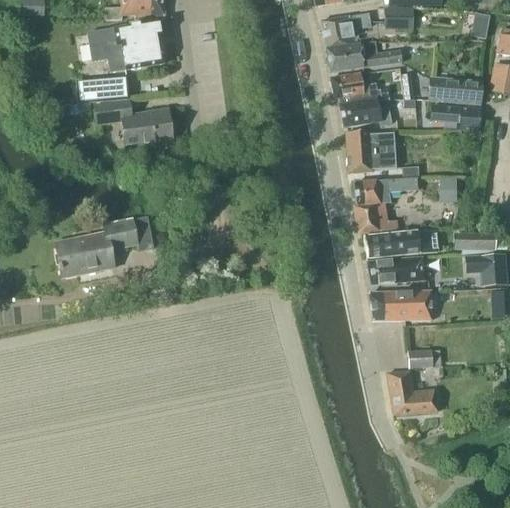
[(45,14),(45,0),(19,0),(20,14),(45,14)]
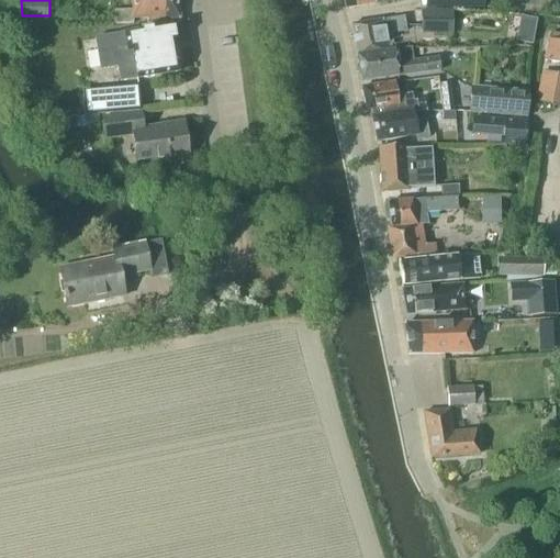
[(149,20),(180,20),(180,0),(133,0),(133,8),(115,8),(116,21),(135,21),(135,15),(149,15),(149,20)]
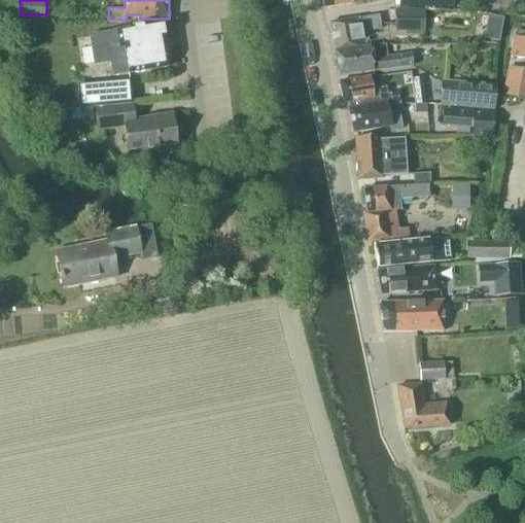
[(426,6),(396,6),(395,27),(425,28),(426,6)]
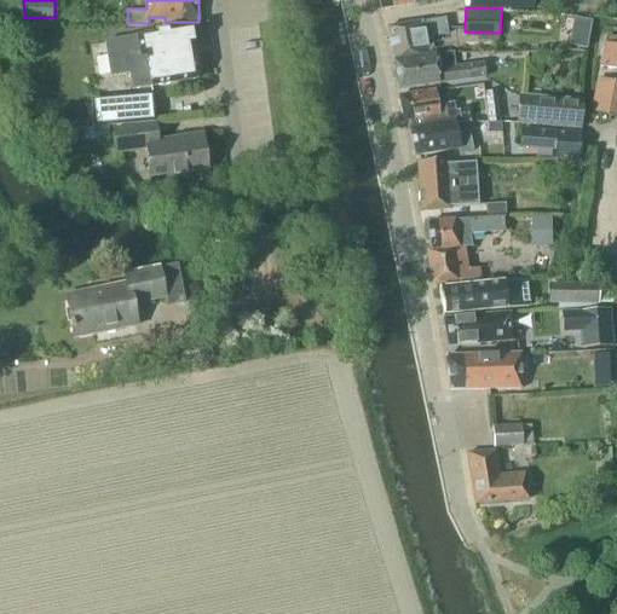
[(395,58),(432,53),(432,47),(433,45),(432,34),(449,32),(447,16),(387,25),(395,58)]
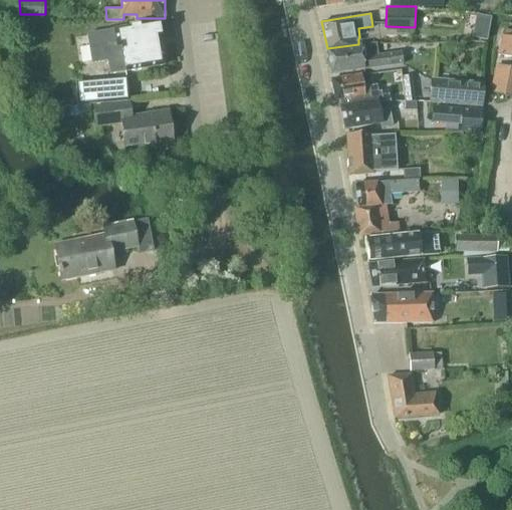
[(110,71),(165,63),(161,36),(159,20),(125,26),(88,32),(92,61),(108,58),(110,71)]
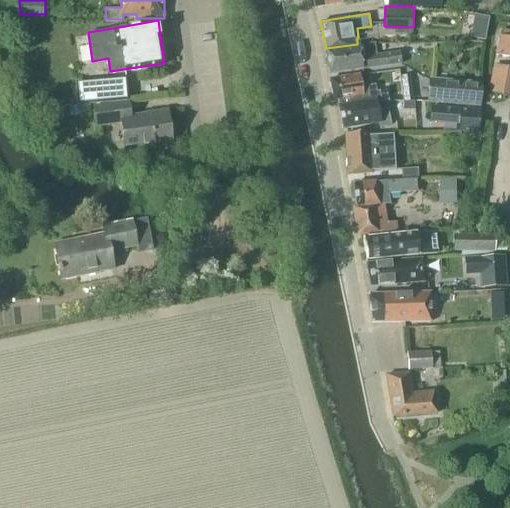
[(490,26),(480,23),(476,35),(484,38),(486,38),(490,26)]
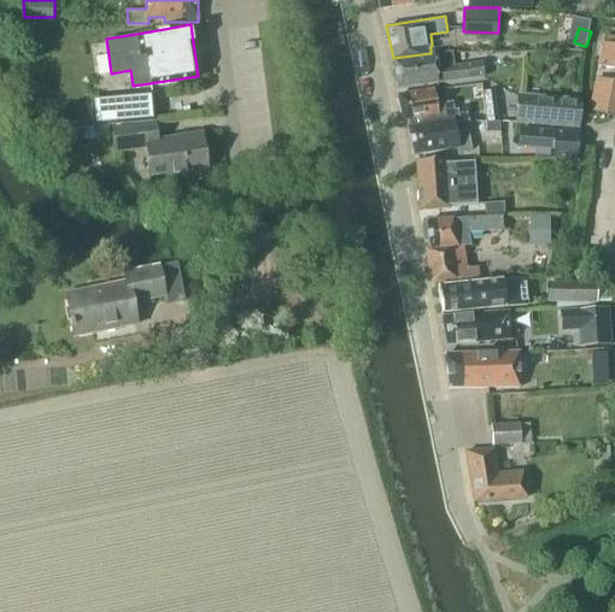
[(614,42),(605,40),(599,64),(614,68),(614,42)]
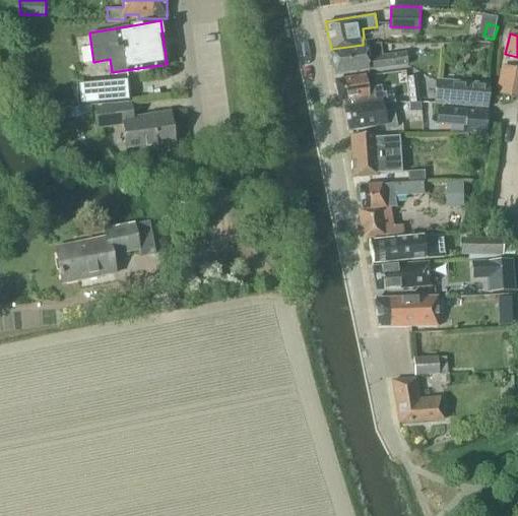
[(366,45),(363,45),(331,49),(336,73),(385,66),(408,62),(406,50),(383,53),(382,42),(366,45)]
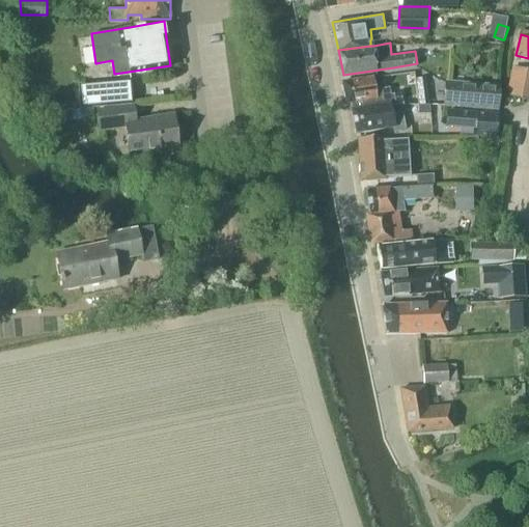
[(511,91),(525,94),(528,73),(528,65),(516,63),(511,91)]
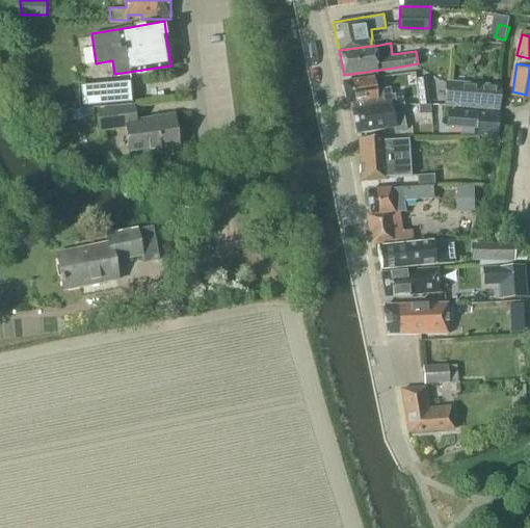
[(423,99),(432,98),(430,75),(420,76),(423,99)]
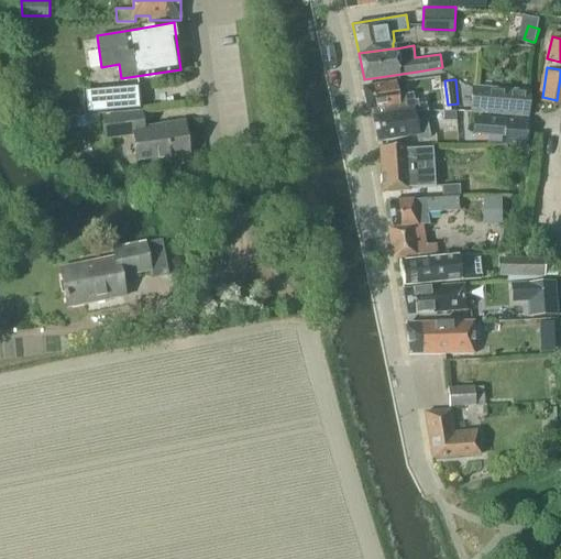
[(374,113),(414,108),(413,100),(416,100),(414,90),(398,92),(396,80),(364,86),(369,107),(372,107),(374,113)]
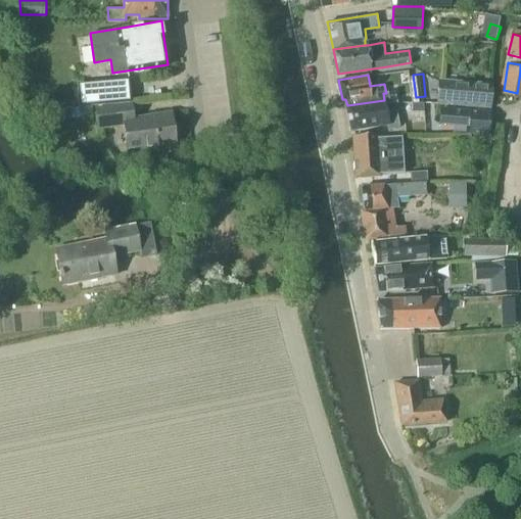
[(492,81),(438,77),(436,102),(490,107),(492,81)]
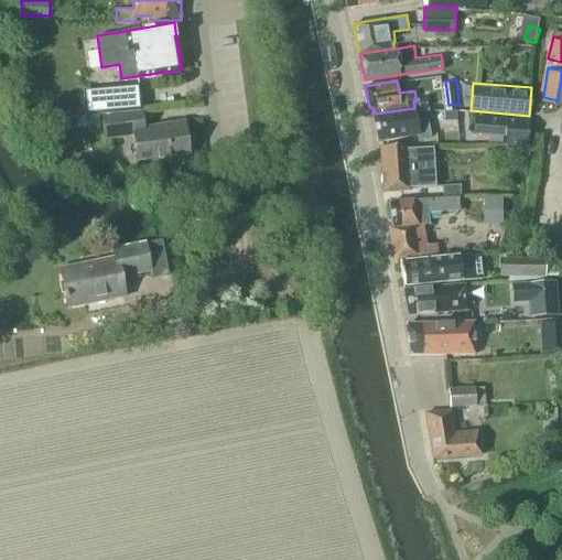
[(87,111),(141,107),(139,84),(85,88),(87,111)]
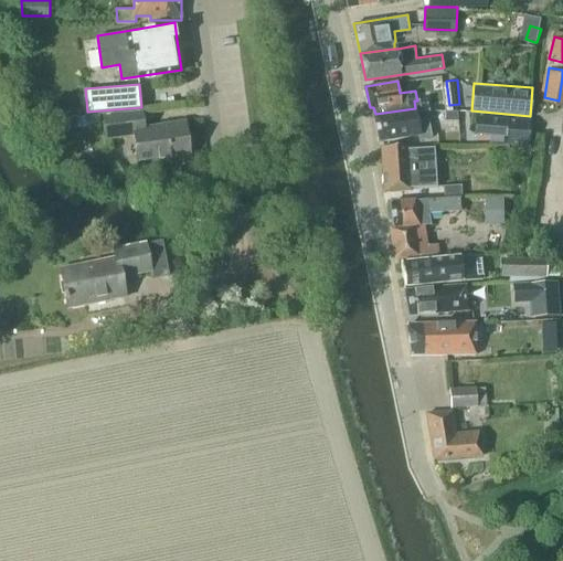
[(158,107),(158,117),(168,117),(168,119),(179,119),(179,107),(158,107)]
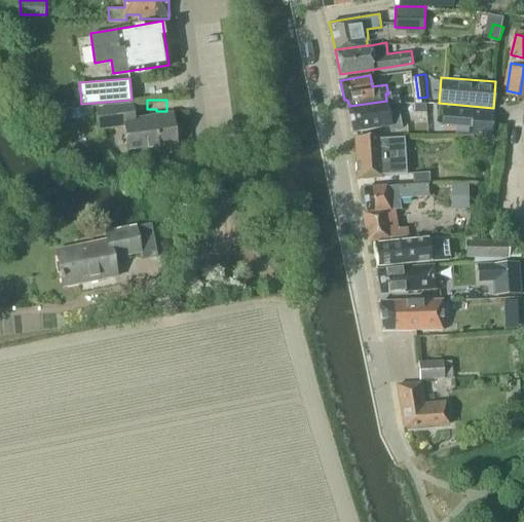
[(388,111),(386,102),(386,101),(349,106),(349,107),(348,107),(354,131),(380,126),(380,125),(402,121),(400,109),(388,111)]
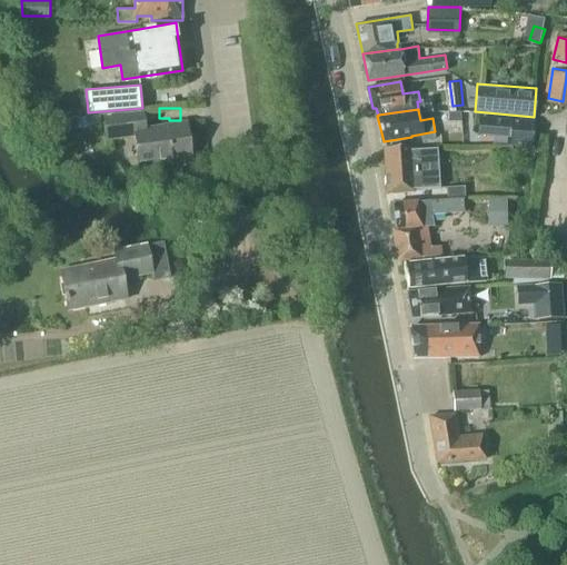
[(156,164),(191,159),(187,122),(145,128),(142,111),(106,117),(109,138),(136,135),(139,159),(155,157),(156,164)]
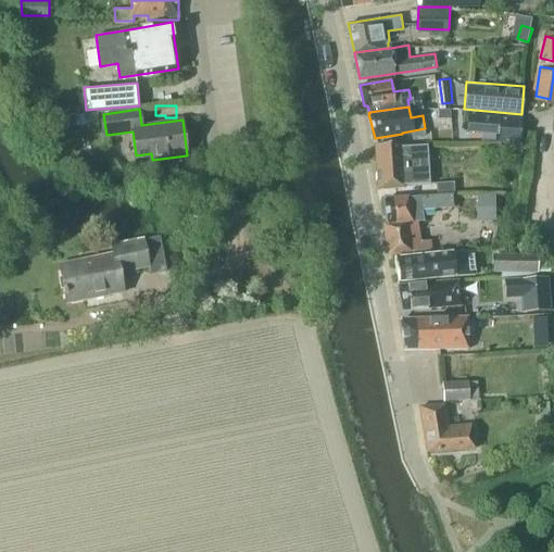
[(67,122),(67,112),(51,113),(52,121),(61,121),(61,122),(67,122)]
